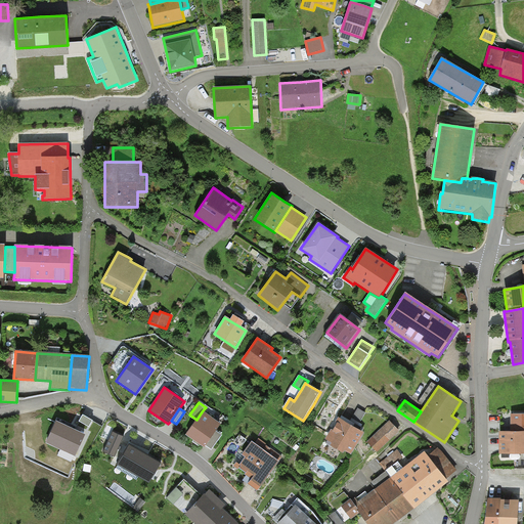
[(333,413),(324,408),(313,424),(321,430),(333,413)]
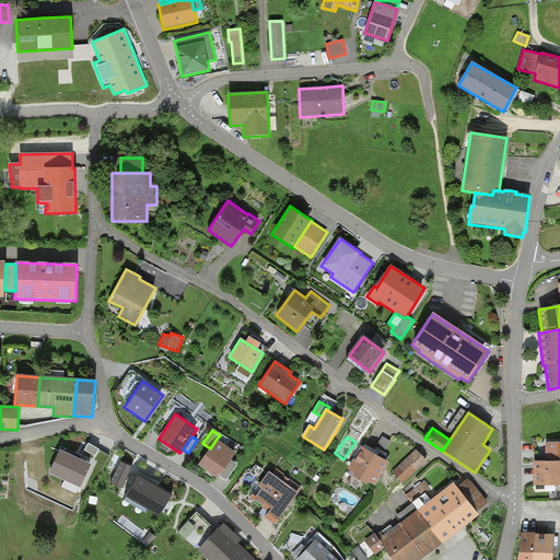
[(236,453),(217,439),(210,448),(199,464),(218,478),(220,476),(231,461),(236,453)]
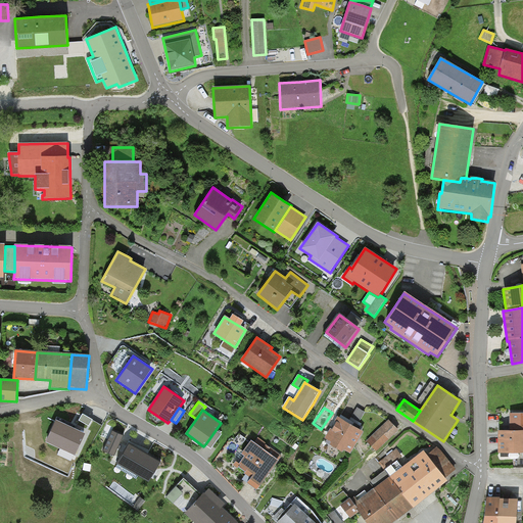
[(522,413),(510,414),(510,431),(498,431),(498,454),(522,454),(522,413)]
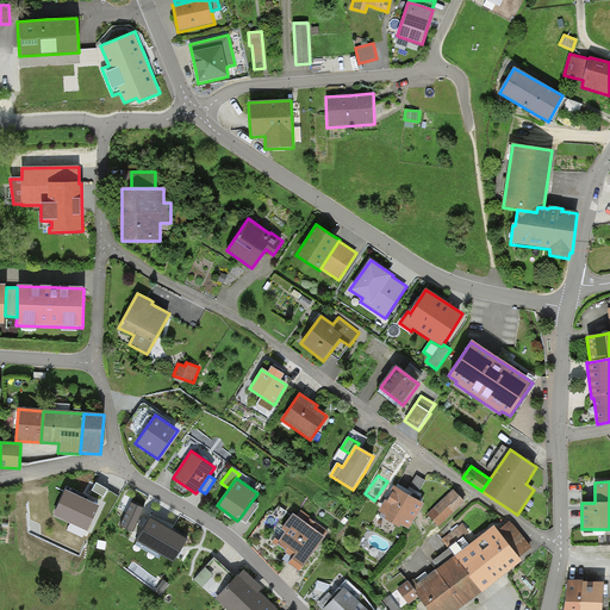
[(97,483),(92,490),(104,496),(107,490),(97,483)]
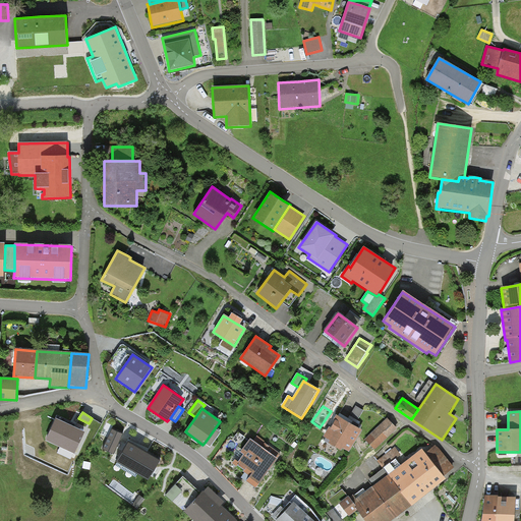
[(362,430),(336,415),(324,437),(330,441),(328,444),(342,451),(343,449),(349,453),(362,430)]
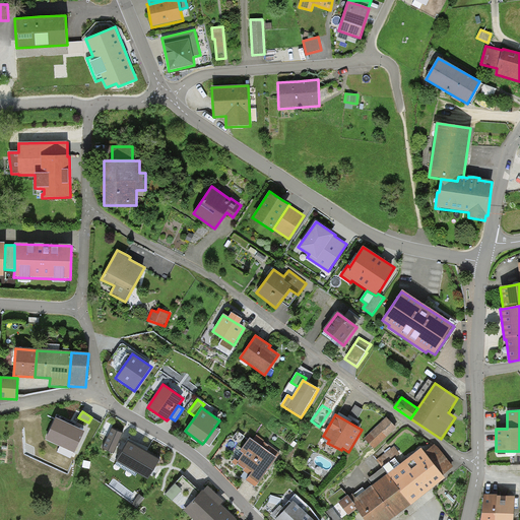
[(396,428),(387,417),(364,439),(374,449),(396,428)]
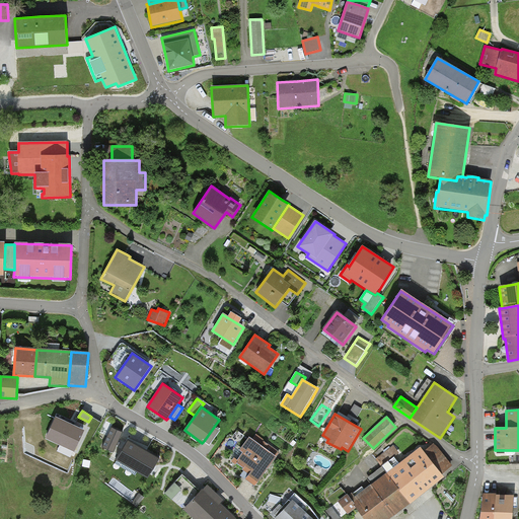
[(84,430),(56,418),(48,438),(75,450),(84,430)]
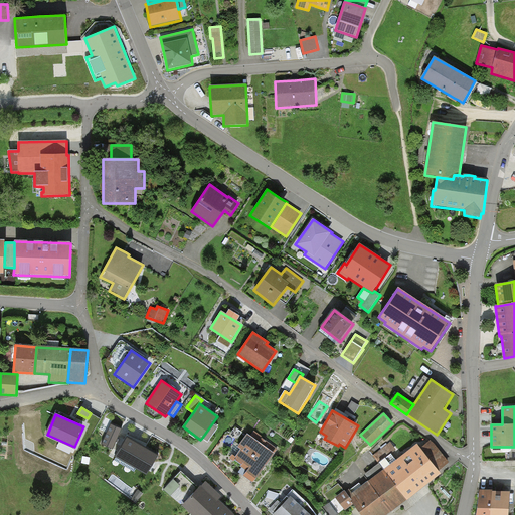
[(111,423),(102,443),(113,448),(121,428),(111,423)]
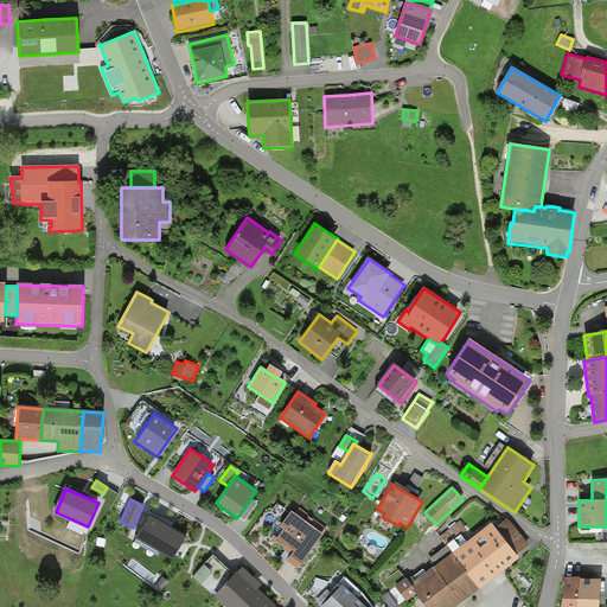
[(257,504),(250,499),(238,516),(246,521),(257,504)]
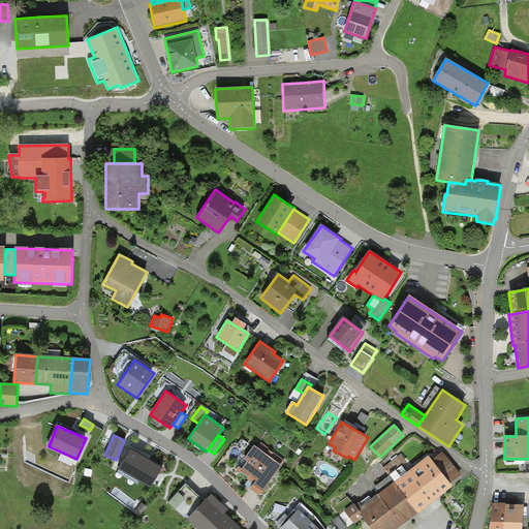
[(285,461),(261,442),(257,448),(254,445),(244,460),(248,462),(242,470),(243,471),(242,473),(247,477),(247,478),(251,481),(253,484),(250,489),(260,496),(273,479),(272,479),(281,466),(285,461)]
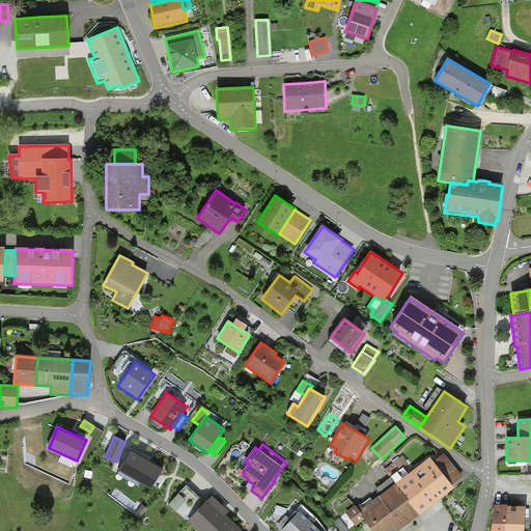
[(148,459),(132,450),(120,470),(151,487),(163,468),(148,459)]
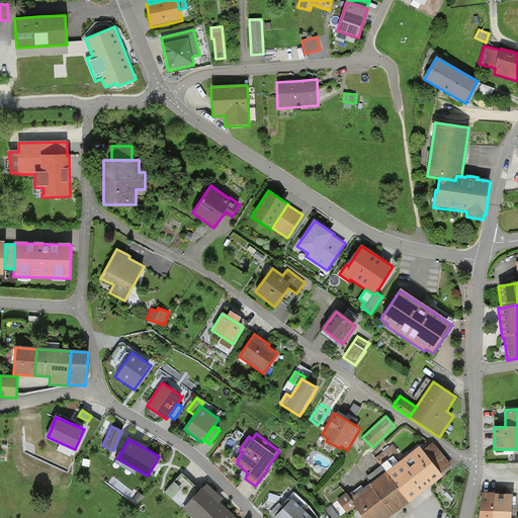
[(433,443),(422,451),(441,475),(451,465),(433,443)]
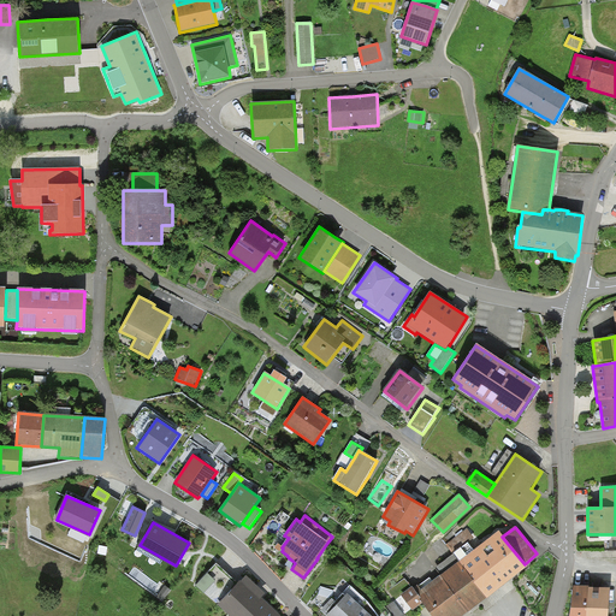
[(474,538),(467,528),(446,545),(454,554),(474,538)]
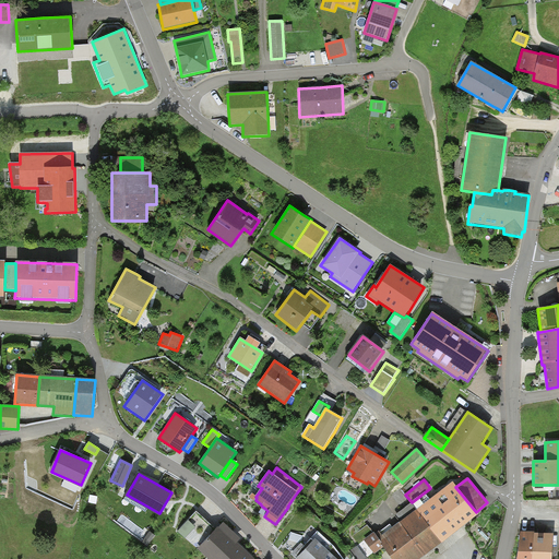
[(453,483),(417,510),(442,543),(478,515),(476,512),(455,487),(453,483)]
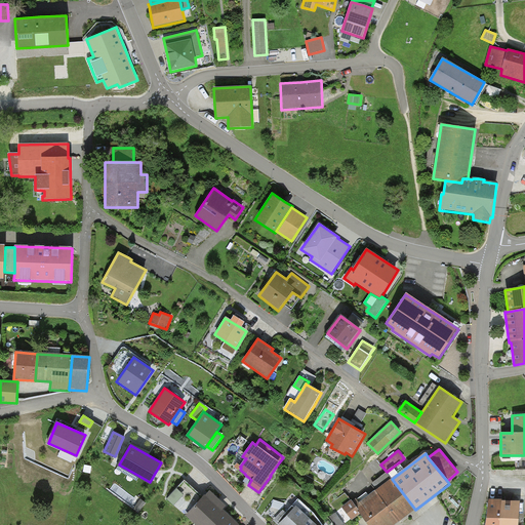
[(415,510),(392,479),(375,491),(399,522),(415,510)]
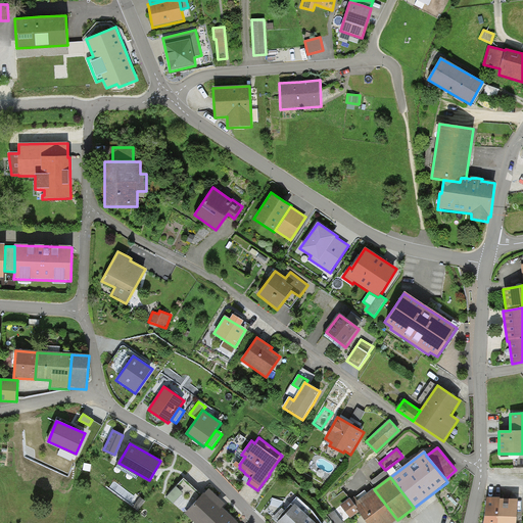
[(185,515),(202,495),(184,479),(167,497),(185,515)]
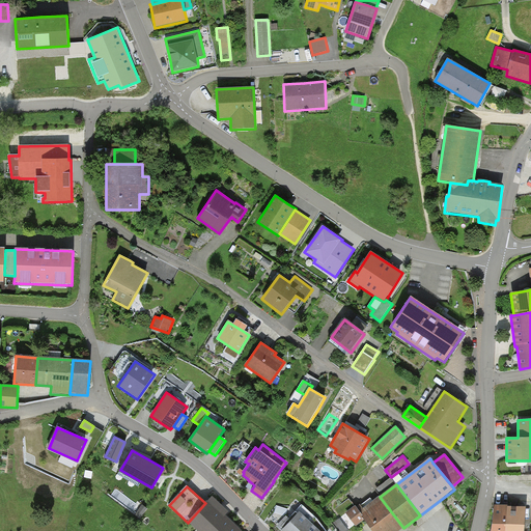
[(229,512),(213,497),(205,503),(188,523),(196,530),(241,530),(226,515),(229,512)]
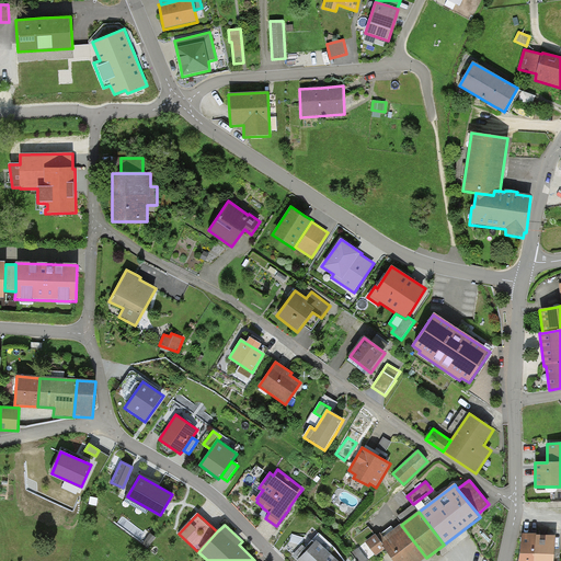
[(422,560),(426,558),(401,525),(380,541),(379,541),(385,549),(393,560),(422,560)]
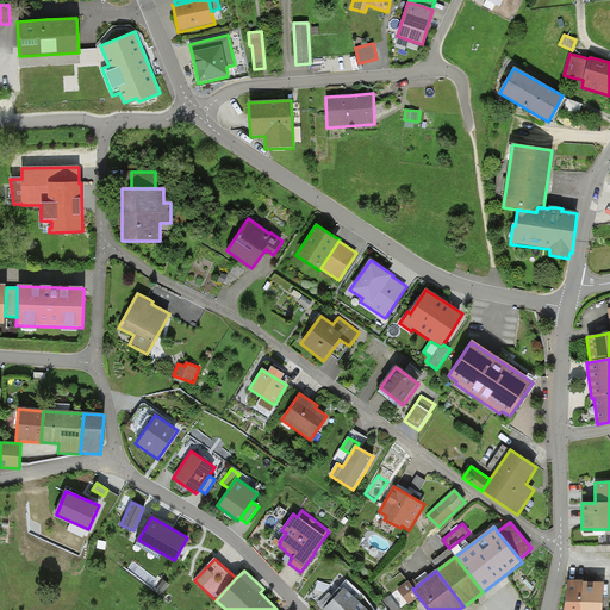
[(409,604),(418,597),(412,589),(414,589),(408,582),(398,589),(409,604)]
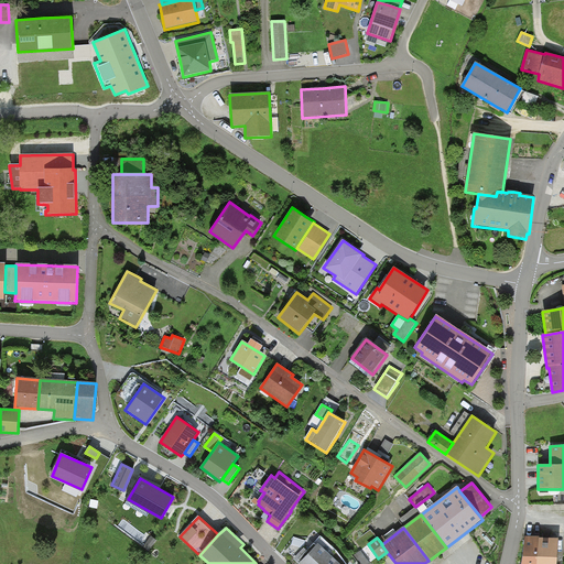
[(524,538),(522,559),(556,560),(557,539),(539,539),(539,538),(524,538)]
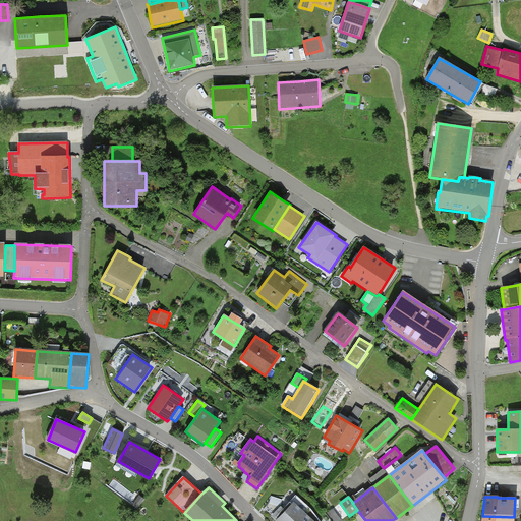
[(281,507),(272,516),(276,520),(312,520),(293,503),(291,504),(289,502),(283,510),(281,507)]
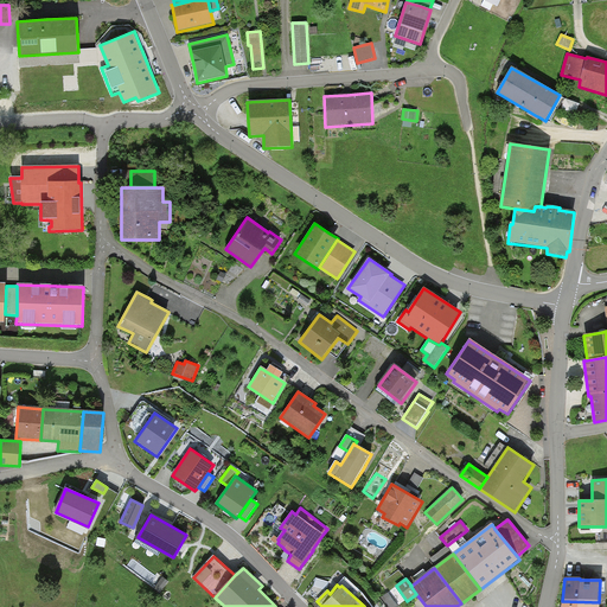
All buildings are outlined.
